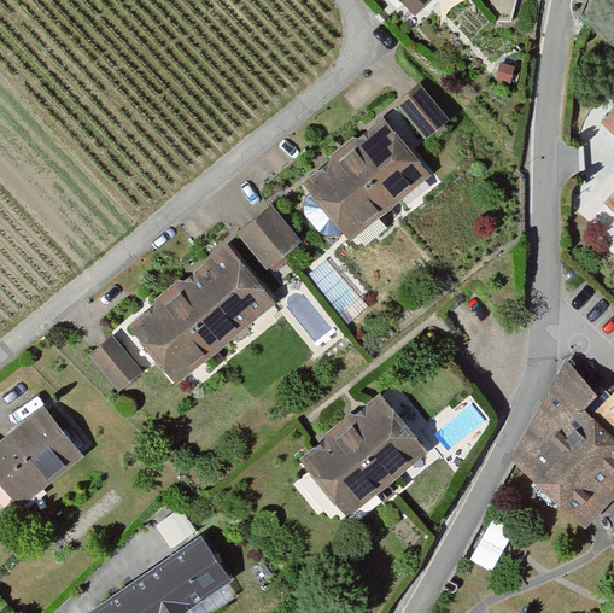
[(398,0),(416,17),(432,0),(398,0)]
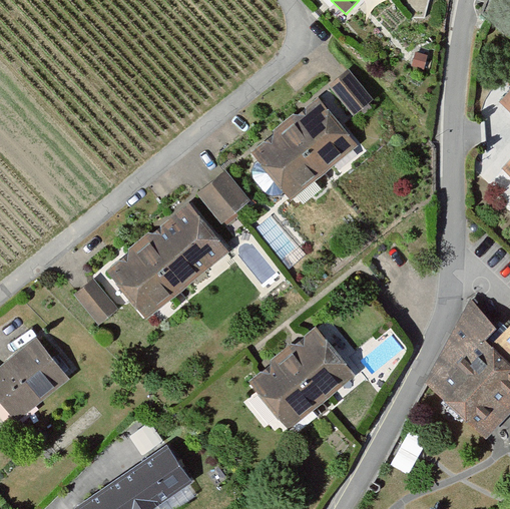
[(373,98),(348,68),(327,85),(353,115),(373,98)]
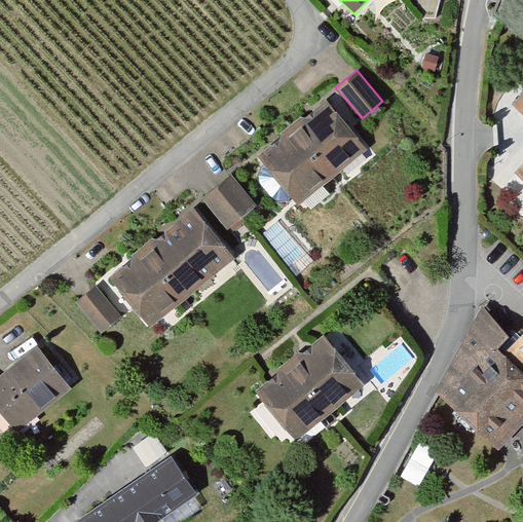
[(522,89),(510,105),(522,116),(522,89)]
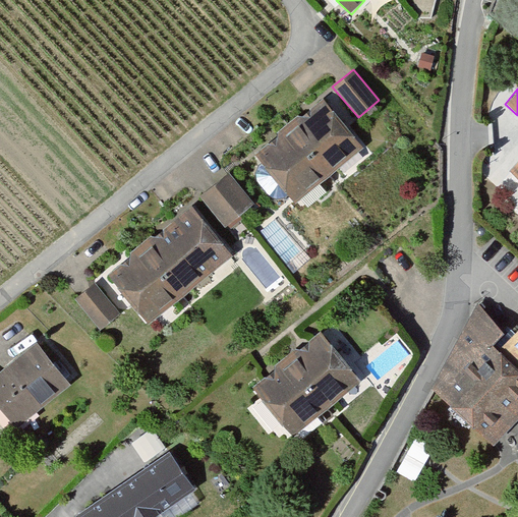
[(322,98),(253,153),(296,205),(364,150),(322,98)]
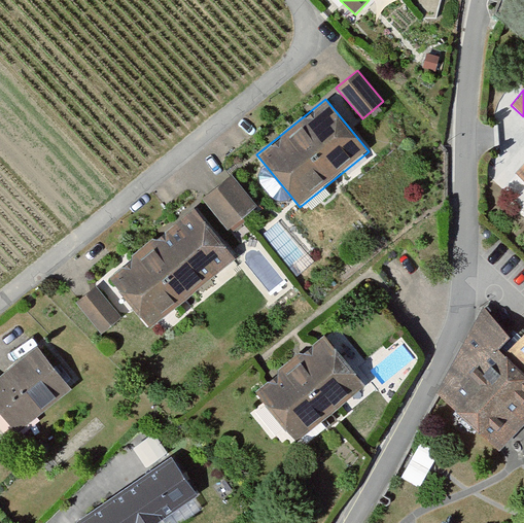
[(523,163),(515,174),(523,181),(523,163)]
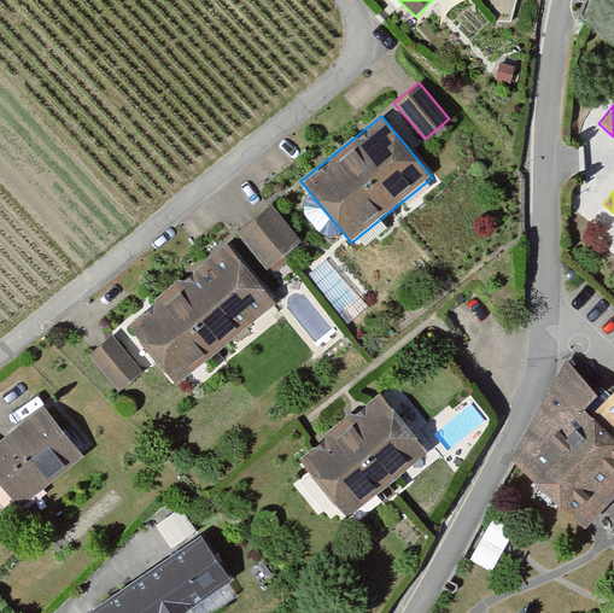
[(273,206),(239,233),(268,270),(303,244),(273,206)]
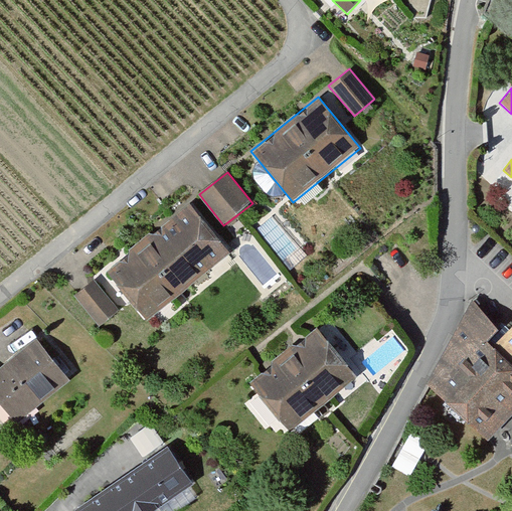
[(189,200),(106,271),(148,320),(231,250),(189,200)]
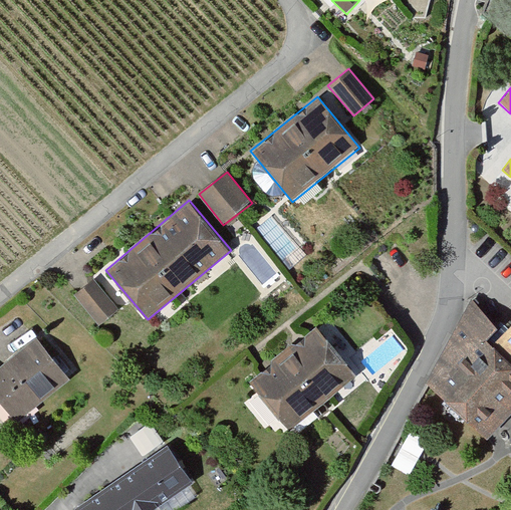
[(91,280),(73,294),(97,324),(115,310),(91,280)]
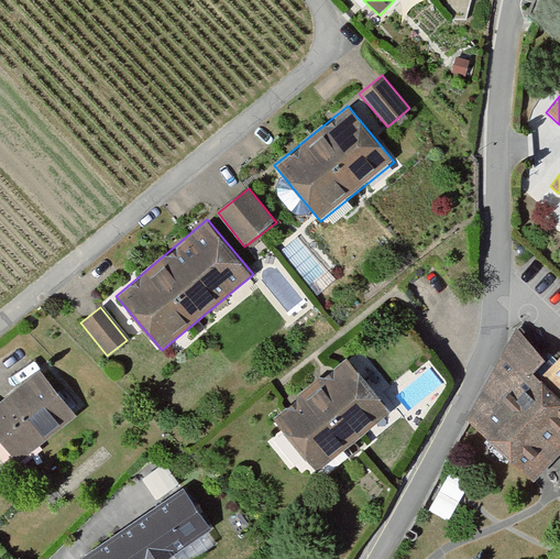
[(473,422),(547,470),(559,457),(559,354),(552,365),(513,331),(473,422)]
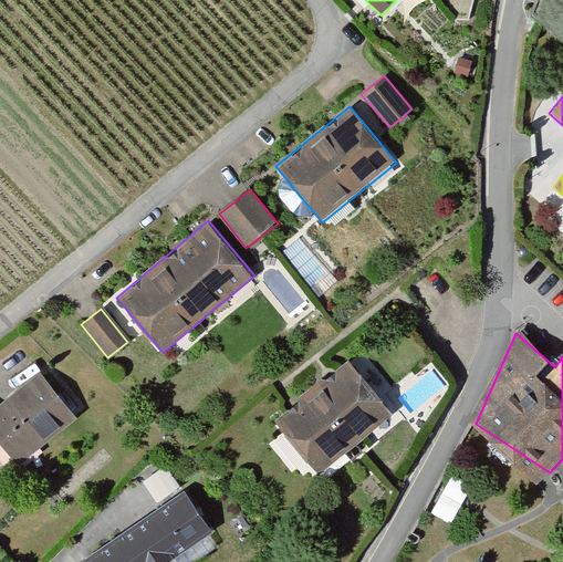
[(277,416),(320,471),(393,413),(350,358),(277,416)]
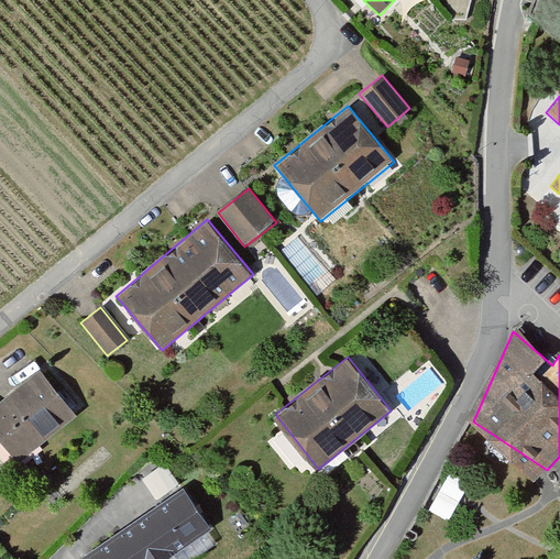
[(0,438),(19,461),(76,416),(39,369),(0,399),(0,438)]
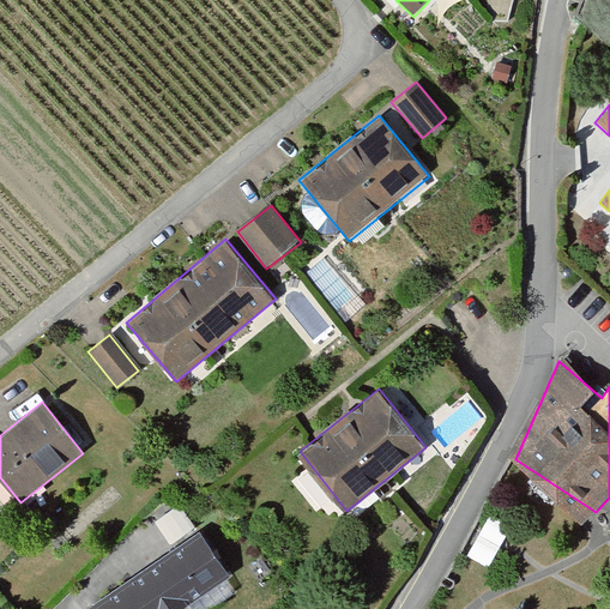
[(90,608),(185,608),(229,578),(198,532),(90,608)]
